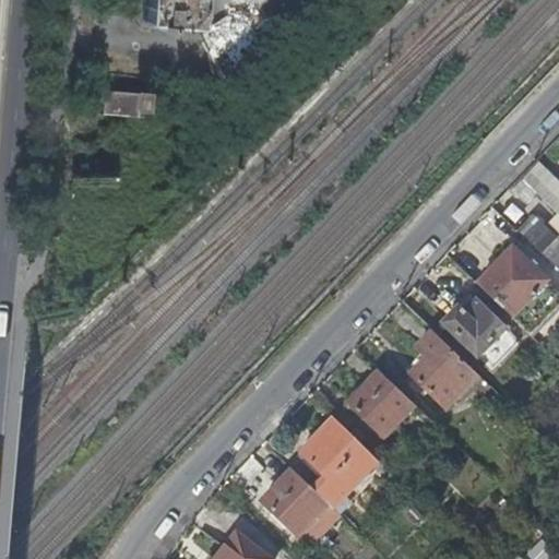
[(144,0),(142,19),(154,20),(154,25),(167,26),(168,21),(195,23),(198,0),(144,0)]
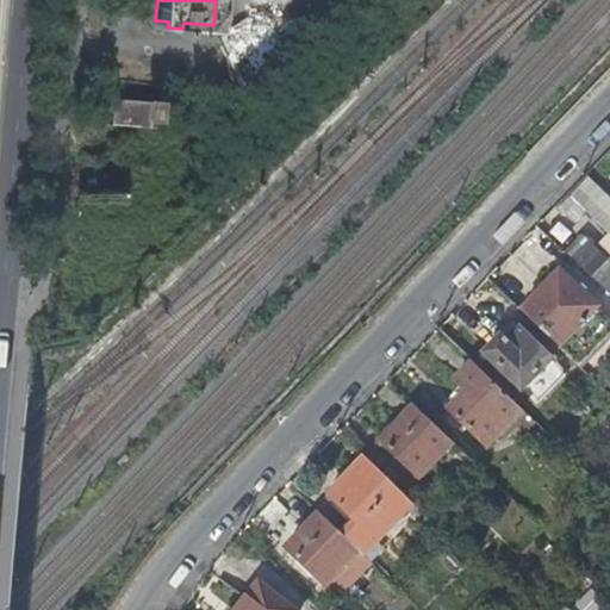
[(130,123),(162,125),(163,101),(114,97),(112,122),(130,123)]
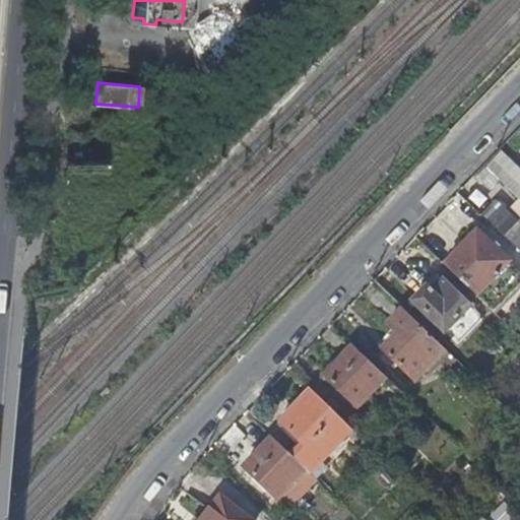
[(480,212),(519,253),(519,167),(503,149),(462,189),(475,202),(494,185),(519,211),(519,221),(496,197),(480,212)]
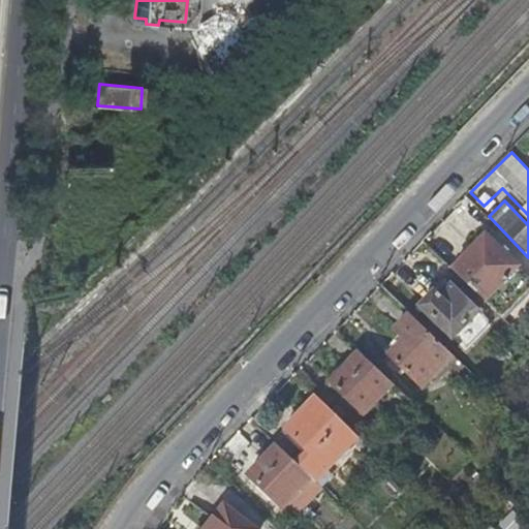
[(462,259),(453,269),(486,300),(520,266),(487,234),(475,245),(471,245),(462,254),(462,259)]
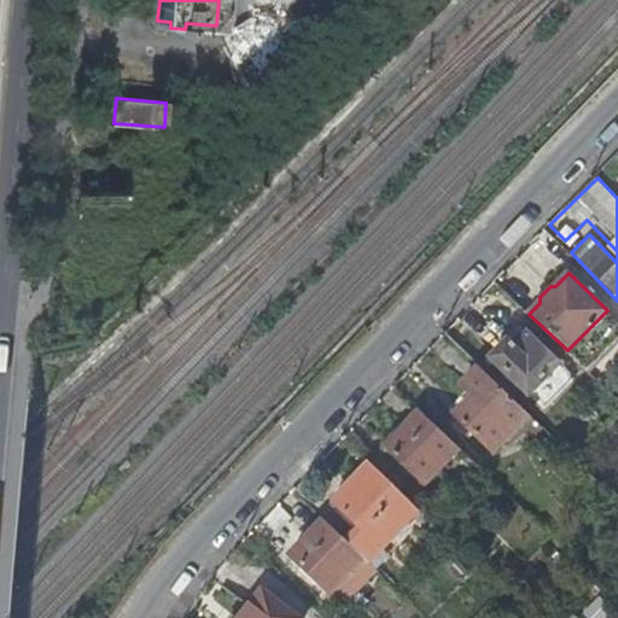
[(514,347),(508,340),(493,359),(544,409),(572,382),(571,373),(529,332),(514,347)]
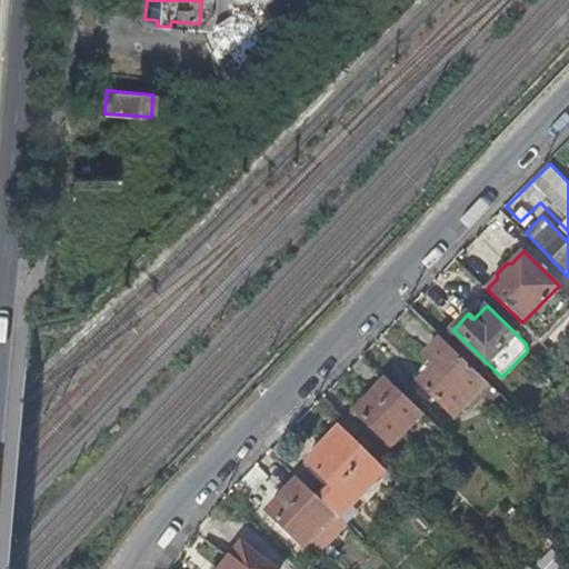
[(489,382),(442,337),(426,355),(437,365),(420,382),(456,417),(489,382)]
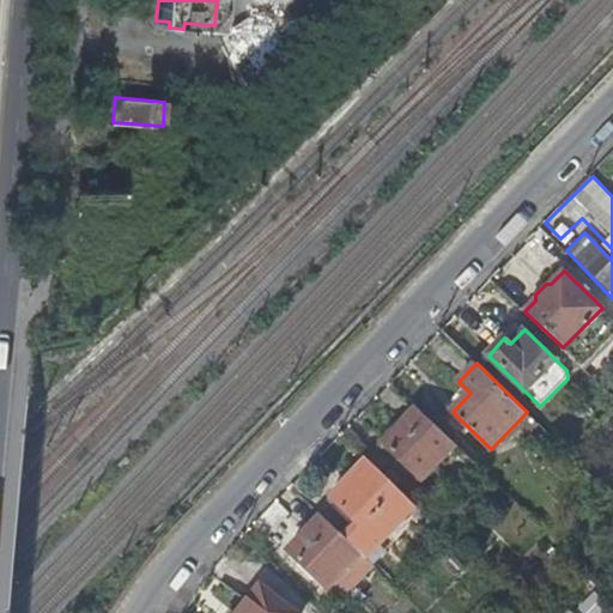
[(592,375),(580,364),(571,372),(583,383),(592,375)]
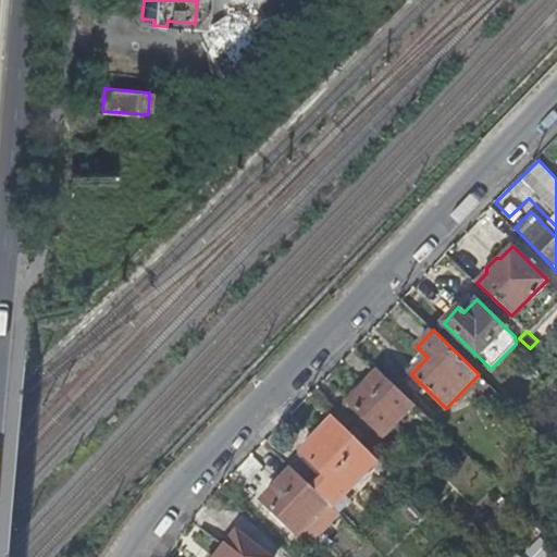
[(385,437),(416,405),(381,371),(349,403),(385,437)]
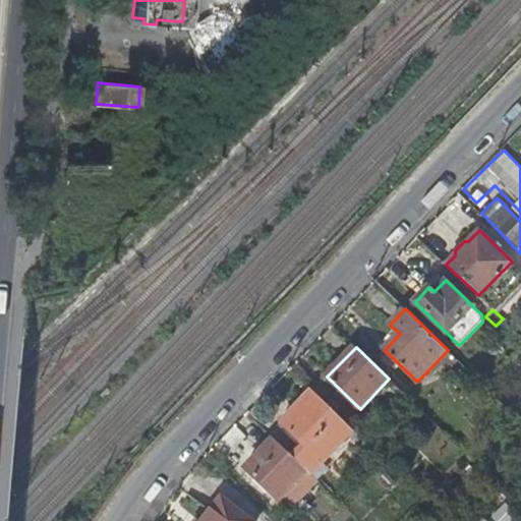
[(308,447),(340,416),(313,391),(282,421),(308,447)]
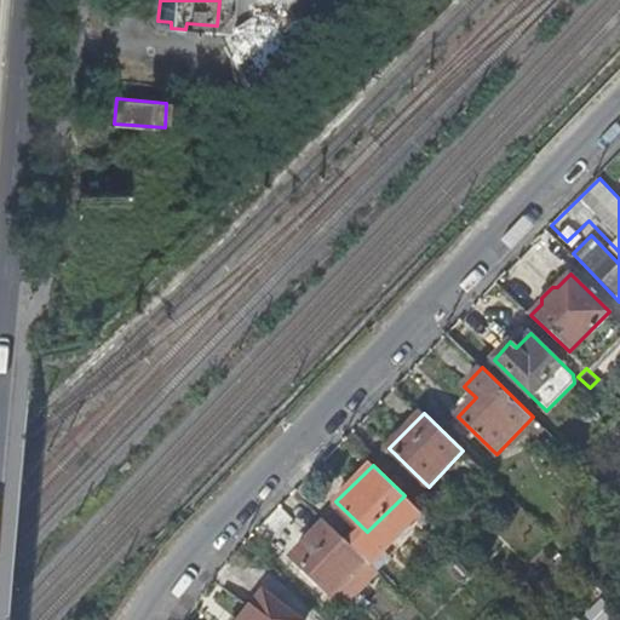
[(332,595),(367,560),(327,521),(293,556),(332,595)]
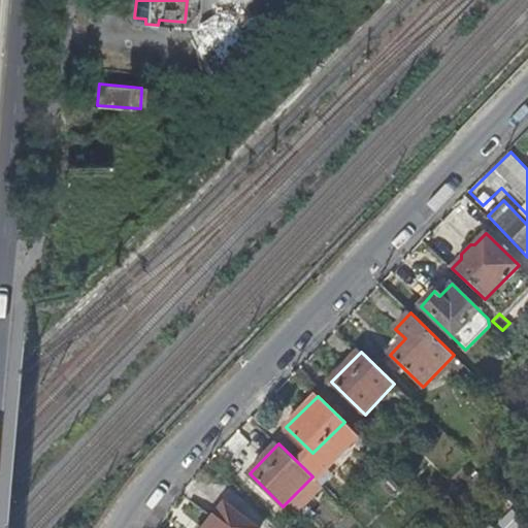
[(254,527),(225,505),(206,527),(254,527)]
